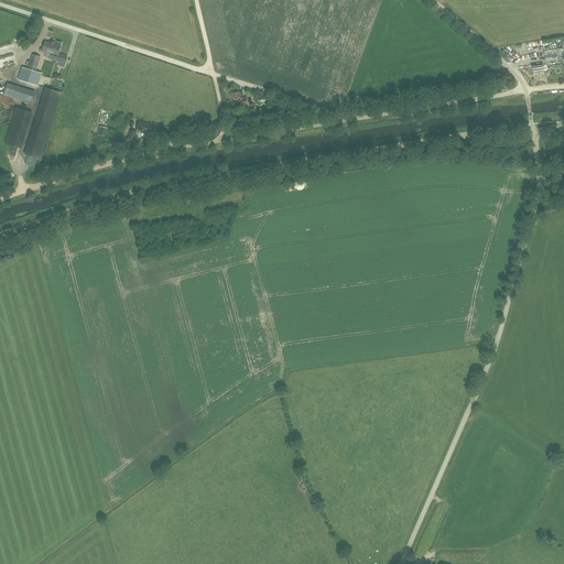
[(65,64),(67,57),(58,54),(61,46),(53,43),(52,44),(45,42),(42,52),(47,53),(47,52),(53,54),(52,60),(65,64)]
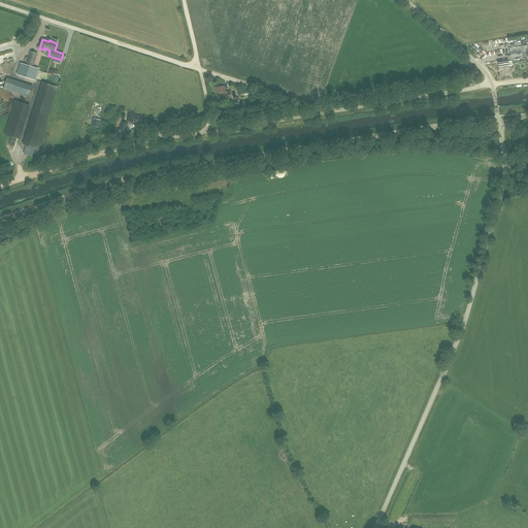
[(512,58),(522,56),(520,46),(509,48),(512,58)]
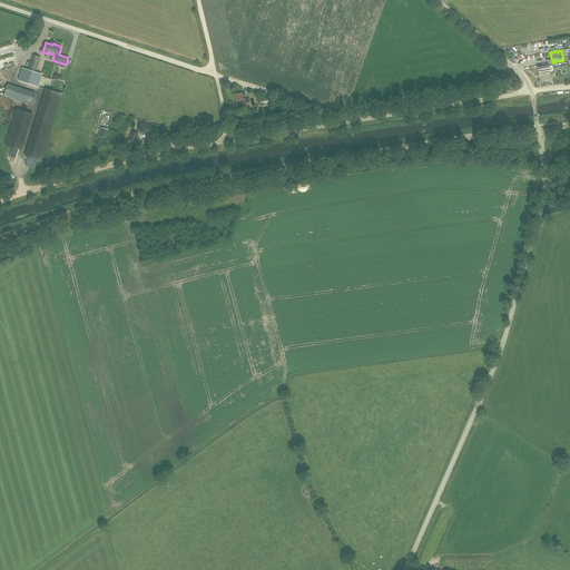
[(0,69),(18,65),(16,55),(0,58),(0,69)]
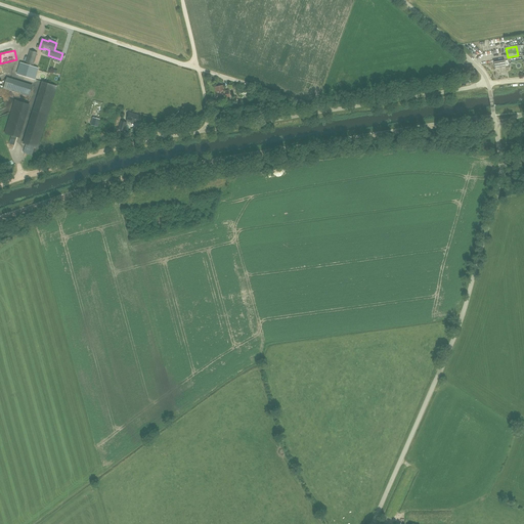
[(20,62),(17,74),(35,80),(38,69),(33,67),(37,53),(30,51),(26,64),(20,62)]
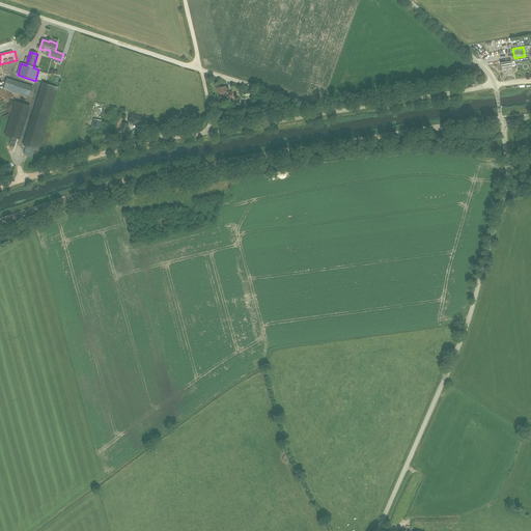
[(503,78),(513,76),(511,61),(500,63),(503,78)]
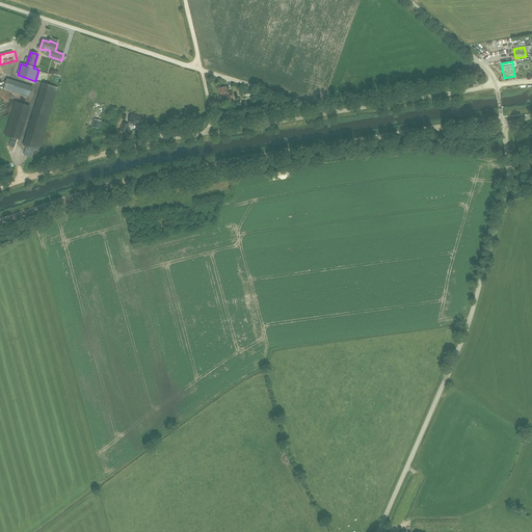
[(4,89),(12,92),(30,98),(32,89),(15,84),(6,81),(4,89)]
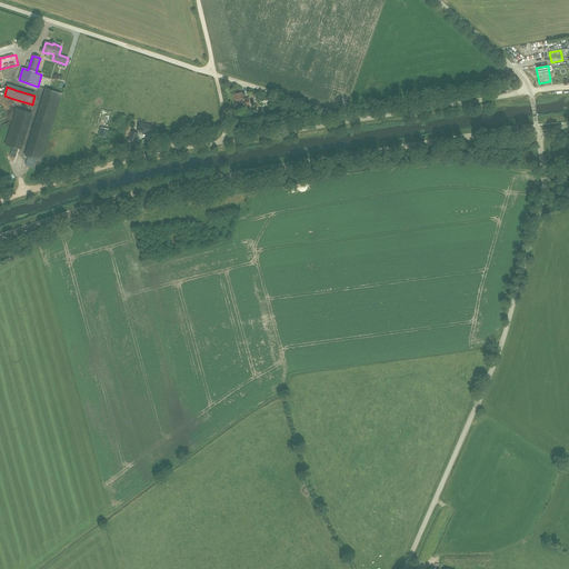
[(41,161),(52,126),(62,93),(49,90),(28,157),(41,161)]
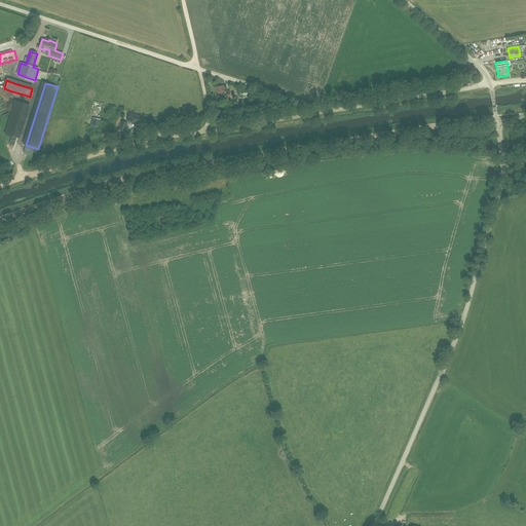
[(216,87),(217,94),(218,101),(230,99),(229,90),(225,91),(224,86),(216,87)]
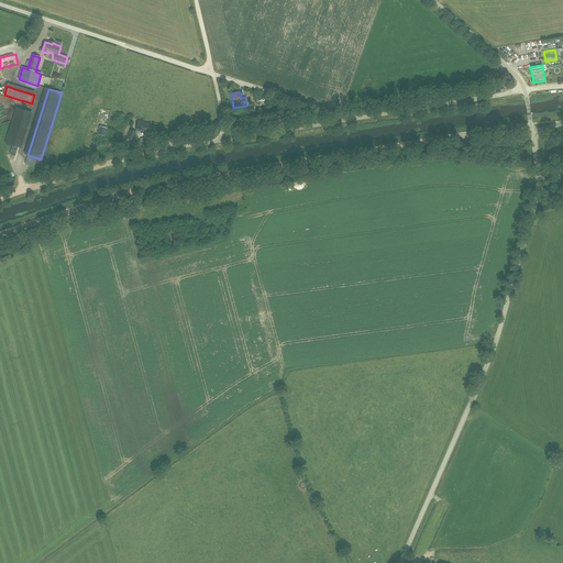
[(6,144),(18,147),(30,111),(17,108),(6,144)]
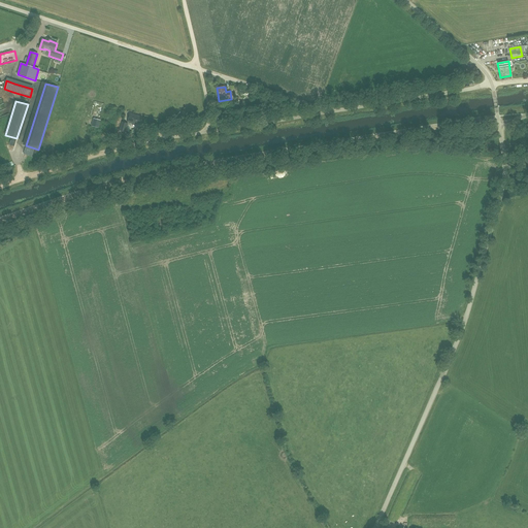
[(224,116),(221,102),(215,103),(217,117),(224,116)]
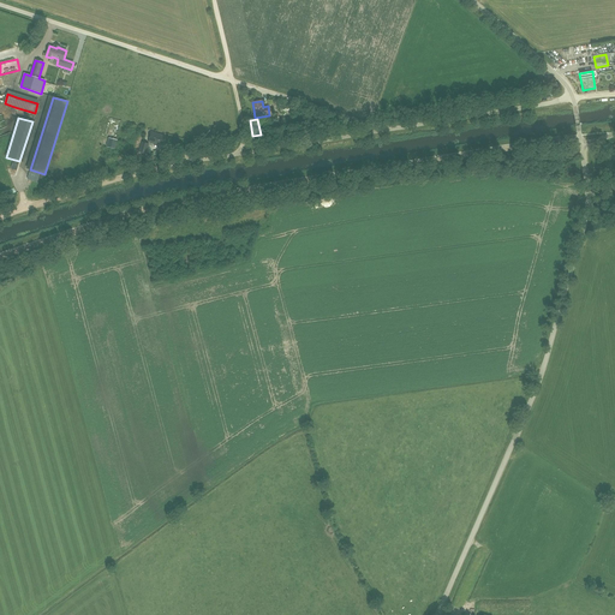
[(162,145),(165,136),(151,132),(149,142),(155,144),(155,143),(162,145)]
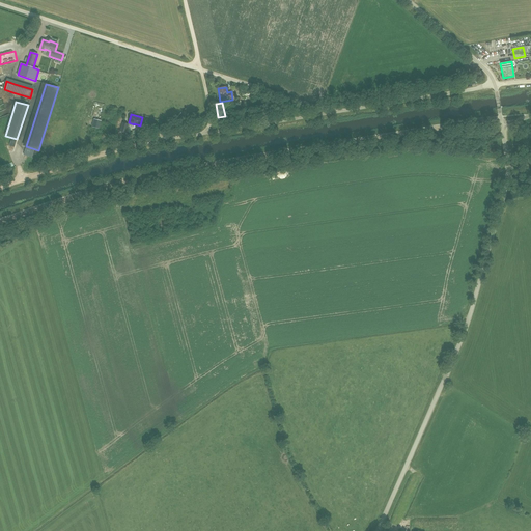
[(93,119),(92,127),(100,128),(101,120),(93,119)]
